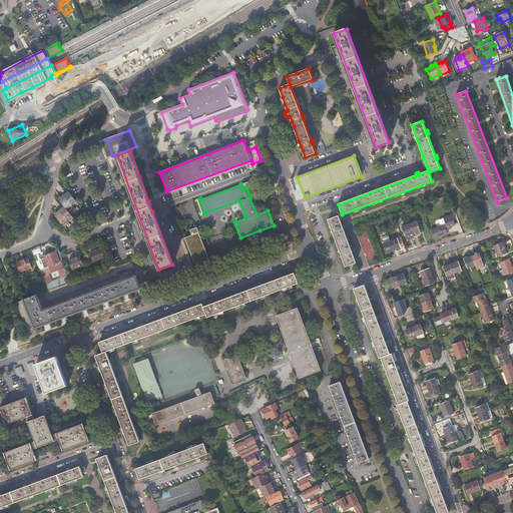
[(73,207),(78,203),(69,191),(67,193),(64,195),(73,207)]
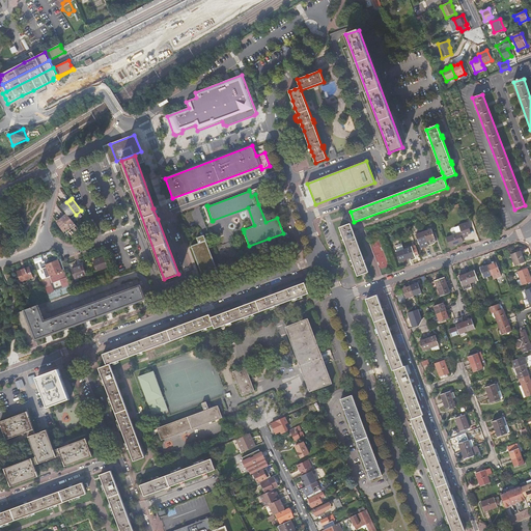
[(63,205),(61,206),(67,215),(71,219),(76,215),(66,202),(63,205)]
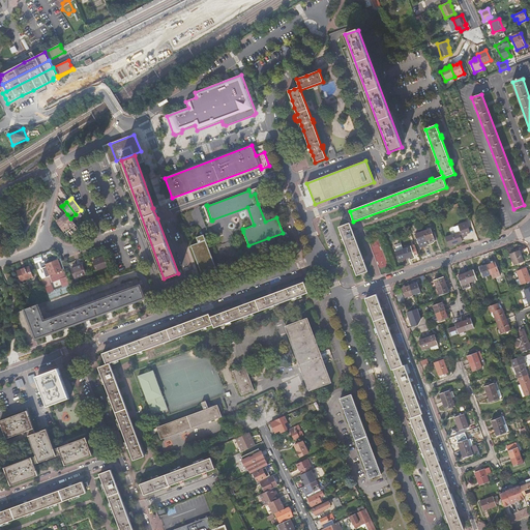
[(62,217),(71,230),(77,226),(70,218),(67,214),(66,215),(62,217)]
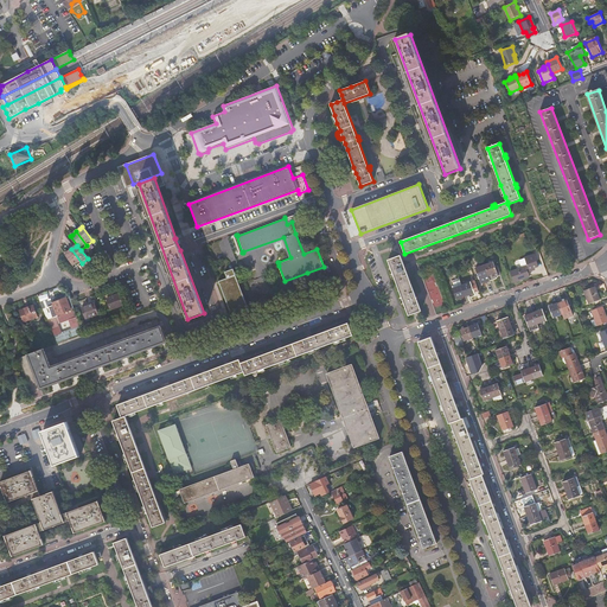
[(68,253),(66,254),(75,268),(82,263),(71,249),(68,253)]
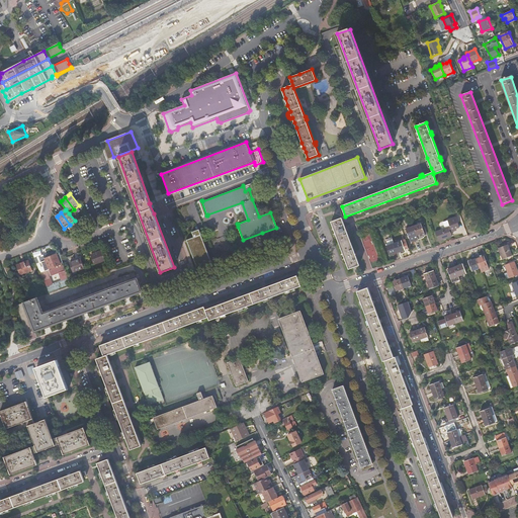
[(449,227),(435,232),(438,242),(451,237),(450,233),(455,231),(454,230),(459,228),(455,218),(447,220),(449,227)]
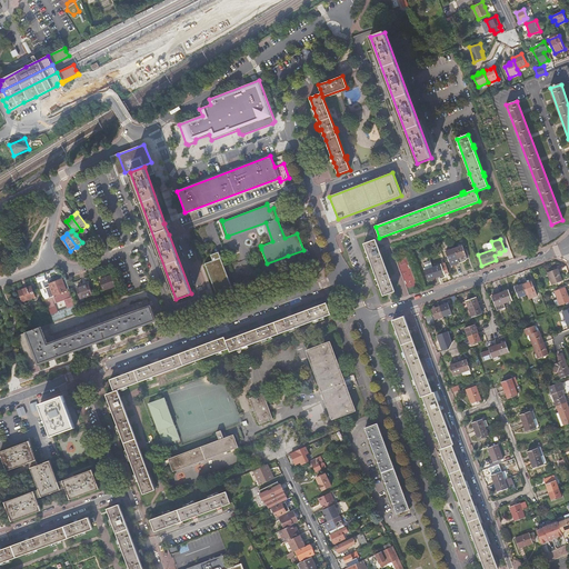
[(383,297),(395,292),(391,281),(392,280),(391,278),(390,278),(381,253),(382,252),(381,250),(380,250),(376,240),(363,245),(367,250),(368,256),(370,261),(377,279),(379,283),(381,289),(383,297)]
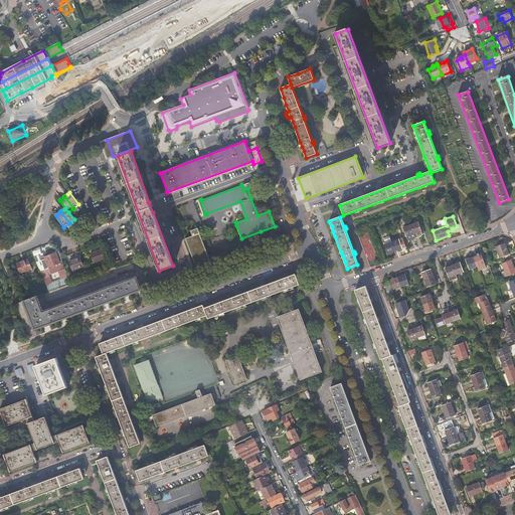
[(418,222),(411,225),(414,234),(415,238),(421,236),(421,235),(422,235),(422,234),(422,233),(421,231),(423,230),(422,225),(419,226),(418,222)]
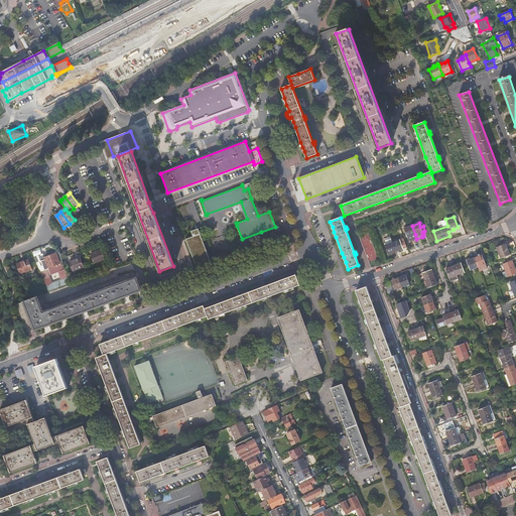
[(415,235),(412,226),(404,229),(407,238),(408,240),(409,241),(410,241),(410,240),(411,241),(416,239),(415,235)]
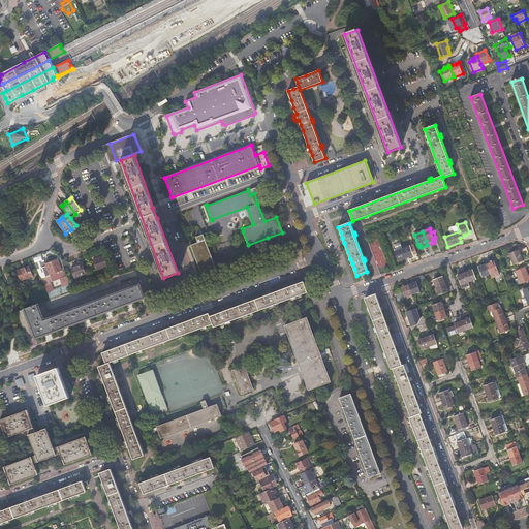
[(212,252),(210,247),(206,237),(191,243),(203,271),(217,266),(212,252)]
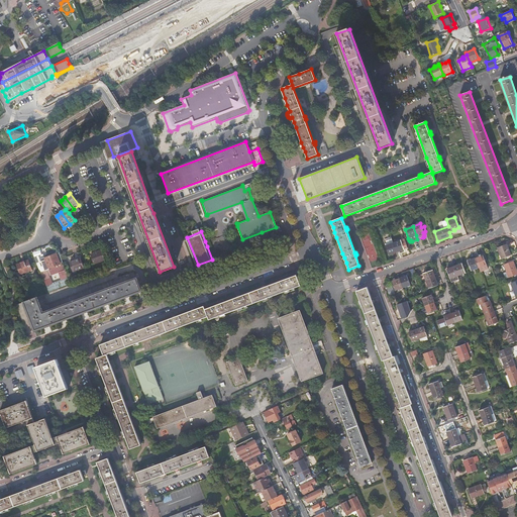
[(393,243),(397,252),(404,249),(401,240),(393,243)]
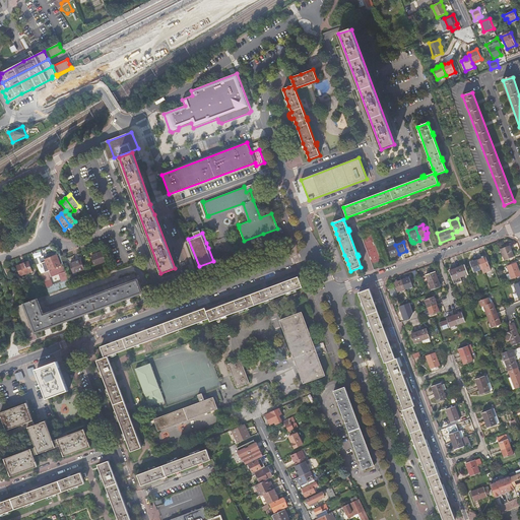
[(391,257),(399,254),(395,245),(388,248),(391,257)]
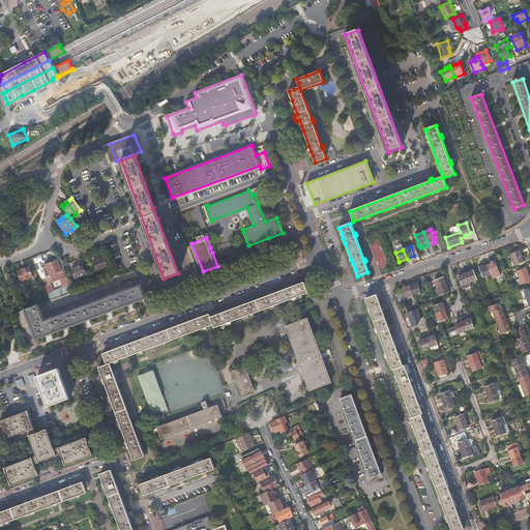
[(519,251),(509,255),(514,266),(524,262),(519,251)]
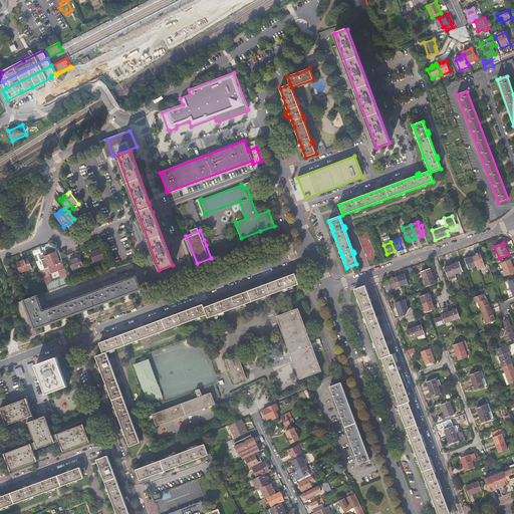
[(100,249),(90,253),(93,263),(104,259),(100,249)]
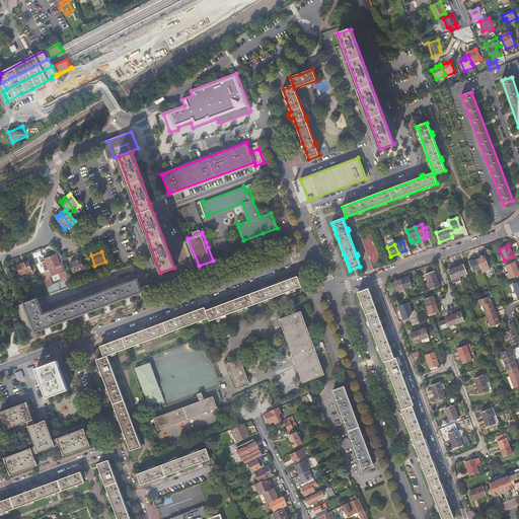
[(59,252),(56,254),(60,265),(48,270),(49,271),(51,277),(58,274),(61,281),(45,287),(48,294),(71,285),(59,252)]
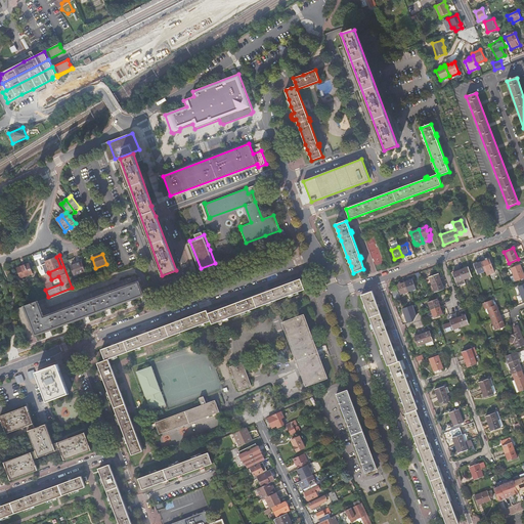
[(45,262),(45,263),(47,267),(46,268),(44,264),(41,265),(45,274),(49,273),(48,272),(60,267),(56,257),(45,262)]
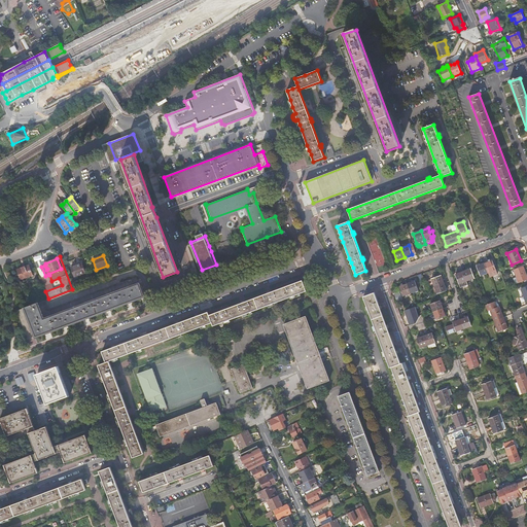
[(492,260),(485,264),(488,273),(495,270),(492,260)]
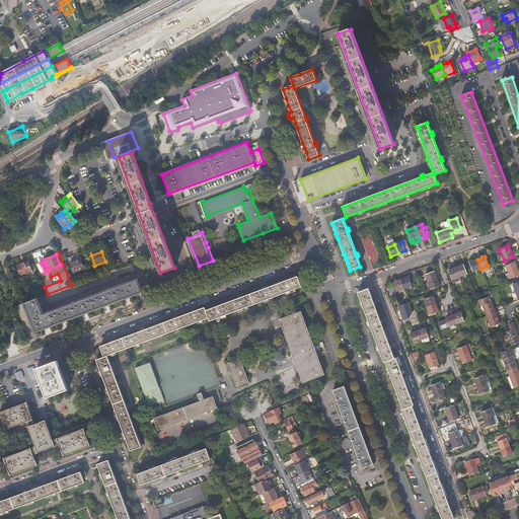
[(80,260),(70,264),(73,274),(84,270),(80,260)]
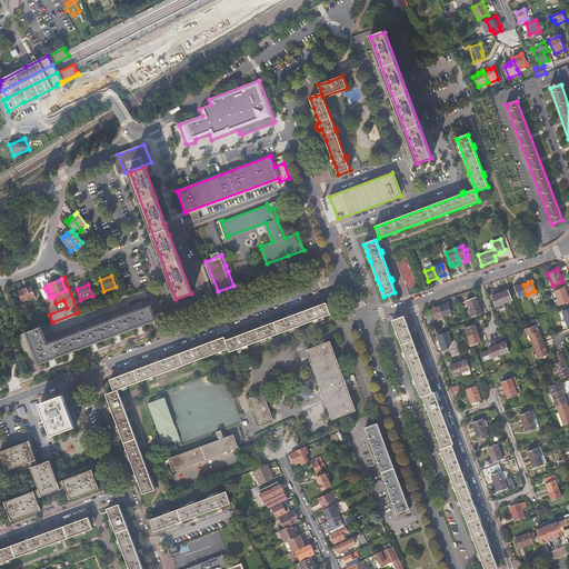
[(527,295),(523,285),(515,288),(518,298),(527,295)]
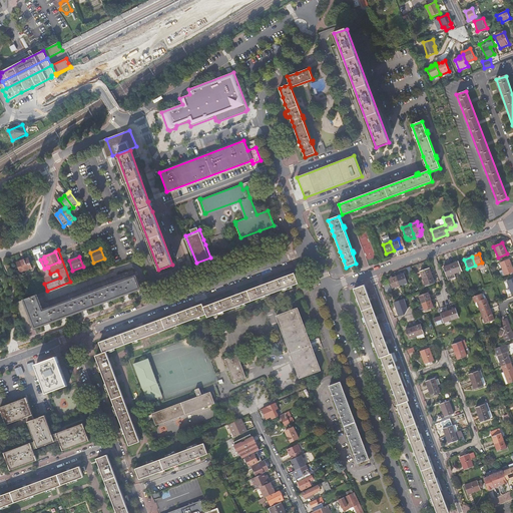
[(28,259),(16,263),(20,272),(31,268),(28,259)]
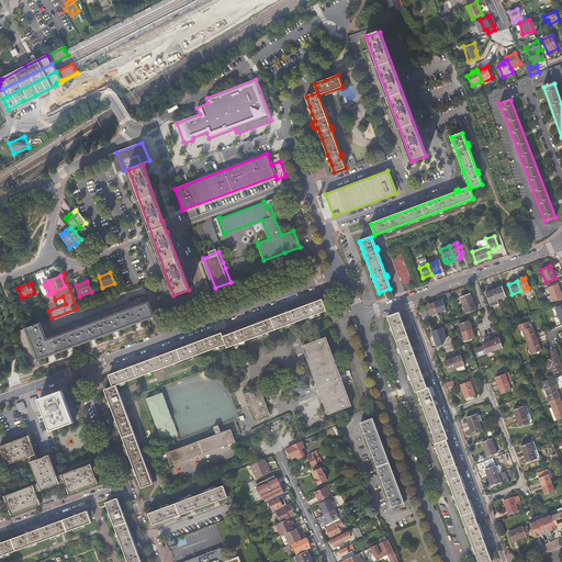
[(551,295),(547,298),(549,303),(561,298),(561,295),(558,284),(548,288),(551,295)]
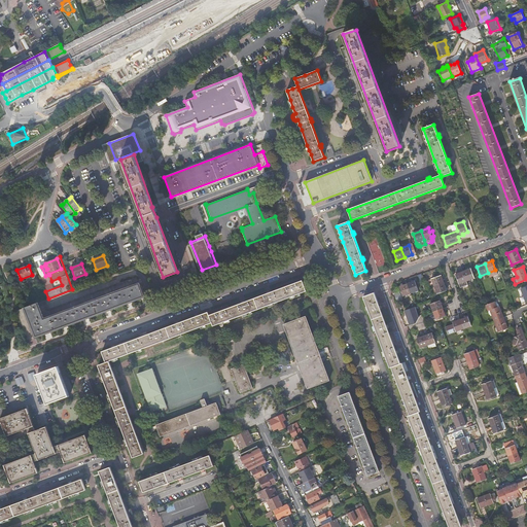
[(470,269),(462,272),(466,281),(475,278),(470,269)]
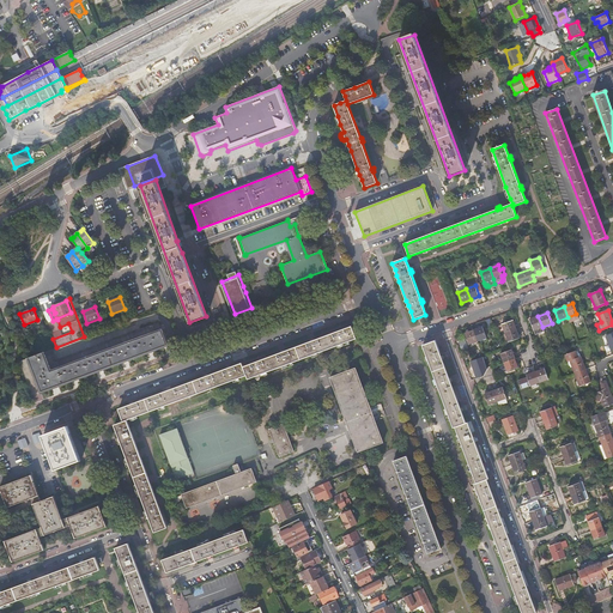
[(542,327),(538,316),(529,320),(534,331),(542,327)]
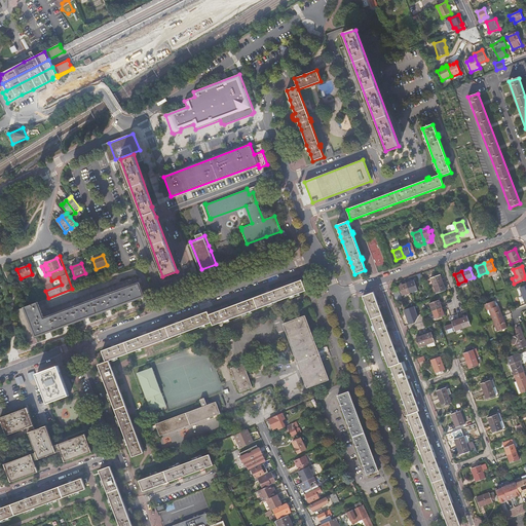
[(430,278),(434,287),(443,283),(440,274),(430,278)]
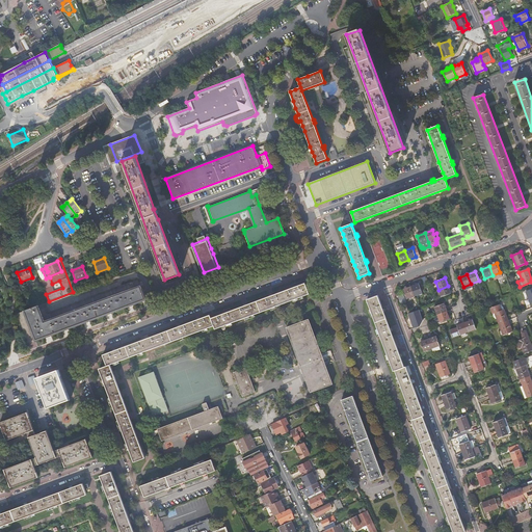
[(30,326),(35,341),(54,335),(59,333),(71,328),(99,318),(113,312),(130,306),(145,300),(140,286),(134,289),(132,282),(48,314),(45,303),(24,311),(29,323),(30,326)]
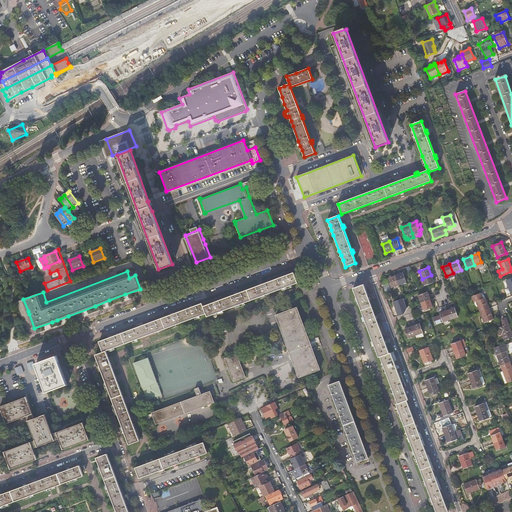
[(403,273),(395,276),(399,285),(406,282),(403,273)]
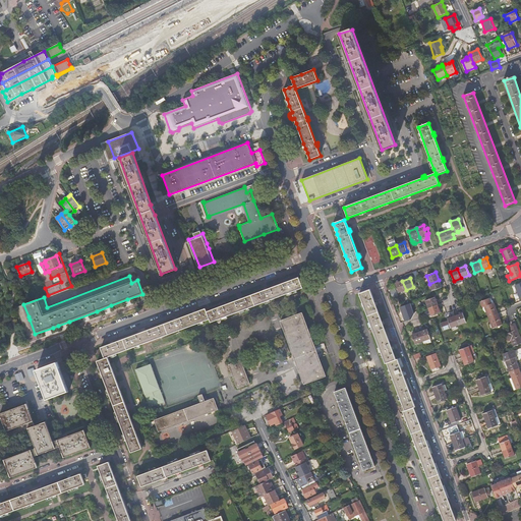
[(140,449),(106,357),(110,355),(115,353),(133,347),(134,346),(139,345),(174,332),(179,330),(197,323),(200,322),(203,322),(210,319),(211,323),(217,320),(222,319),(227,316),(244,310),(249,308),(265,302),(270,300),(275,299),(287,294),(291,292),(301,289),(297,279),(286,282),(268,289),(267,288),(264,289),(265,290),(242,298),(241,297),(238,298),(239,299),(225,304),(207,311),(206,308),(195,311),(195,310),(194,310),(192,311),(192,312),(176,319),(176,317),(175,317),(173,319),(174,320),(148,330),(146,331),(127,337),(124,339),(124,338),(112,343),(112,341),(109,342),(110,343),(101,347),(102,350),(105,358),(97,361),(106,389),(108,394),(129,454),(140,449)]
